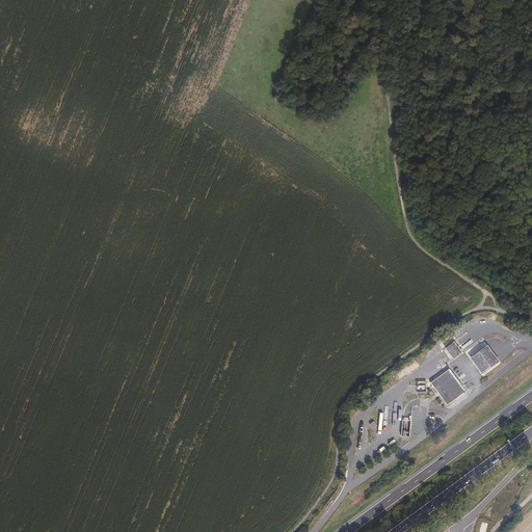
[(461,328),(456,330),(458,338),(464,336),(461,328)]
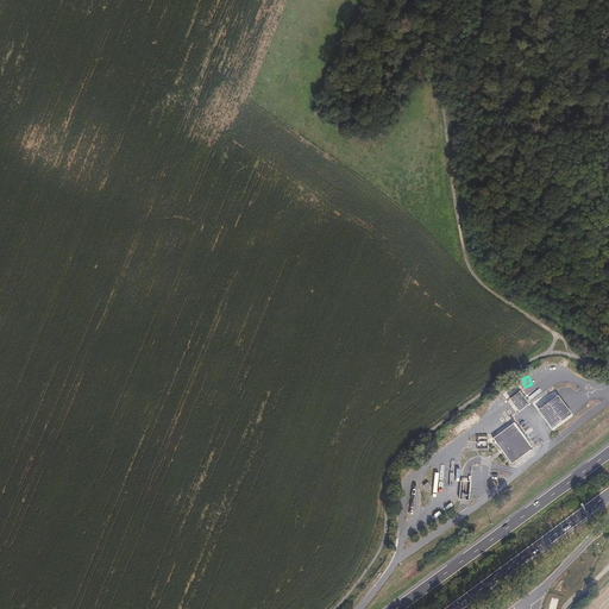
[(519,391),(509,399),(519,412),(529,405),(519,391)]
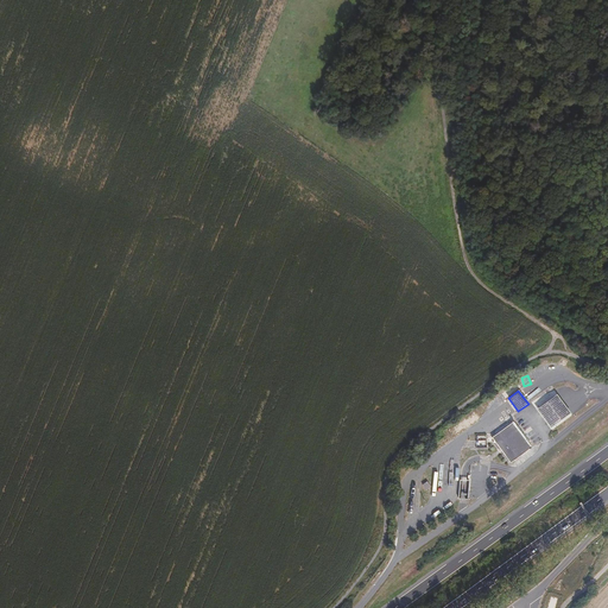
[(557,394),(537,410),(551,429),(570,413),(557,394)]
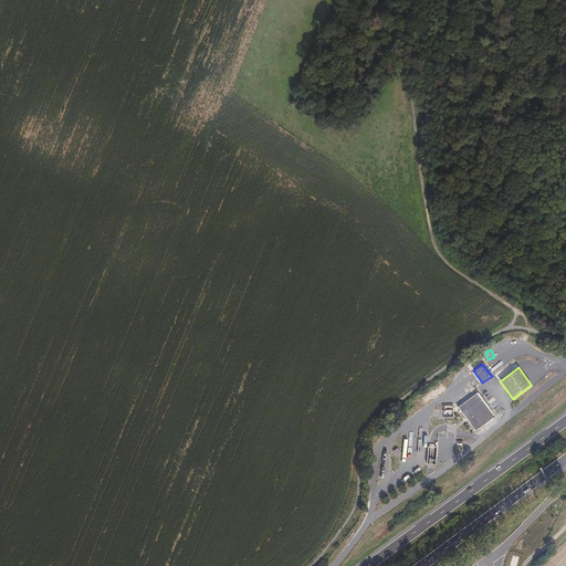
[(458,407),(475,431),(493,418),(495,417),(478,392),(477,392),(477,394),(475,394),(475,395),(458,407)]
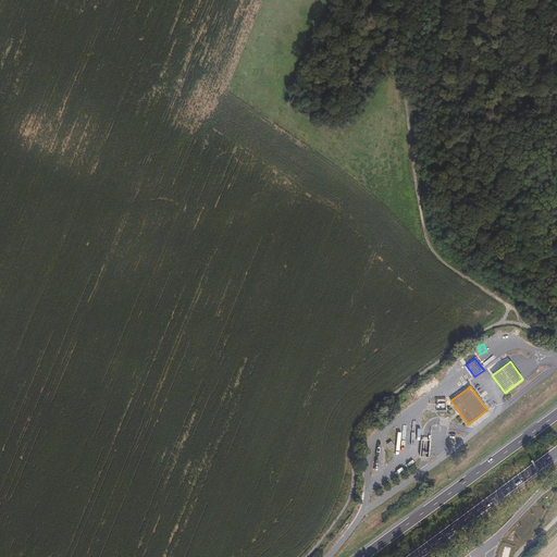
[(435,400),(436,410),(445,409),(444,399),(435,400)]
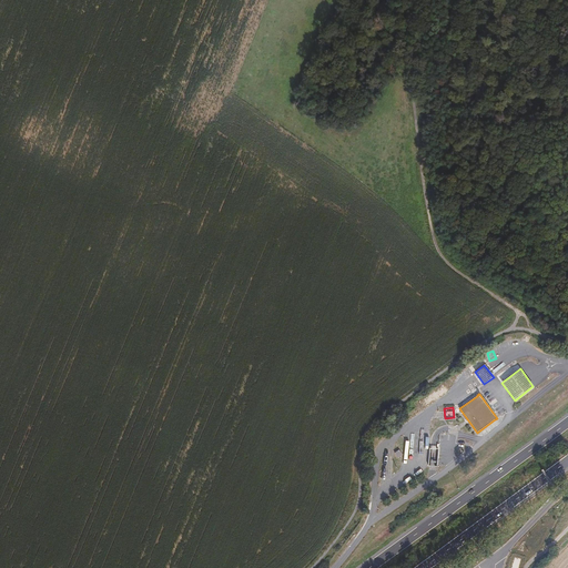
All buildings are outlined.
